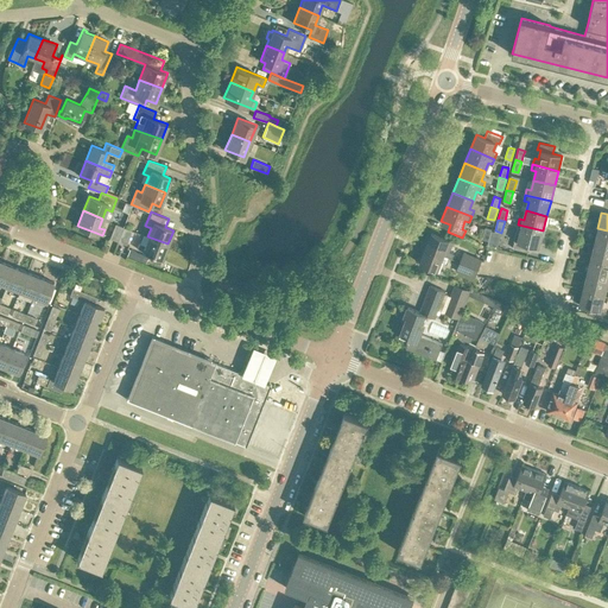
[(124,227),(115,223),(109,238),(118,241),(124,227)]
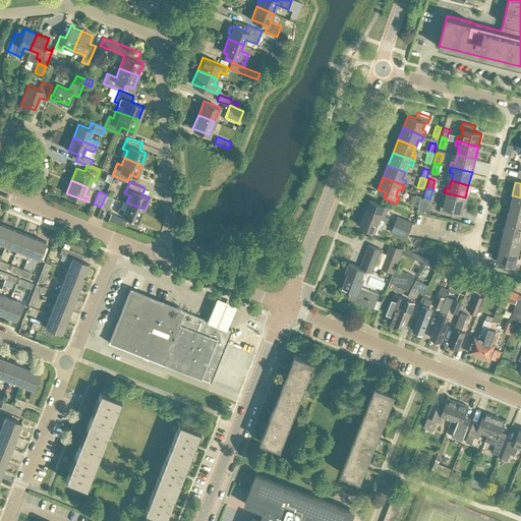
[(465,197),(444,192),(443,197),(446,198),(444,207),(441,206),(440,212),(453,215),(454,210),(462,212),(465,197)]
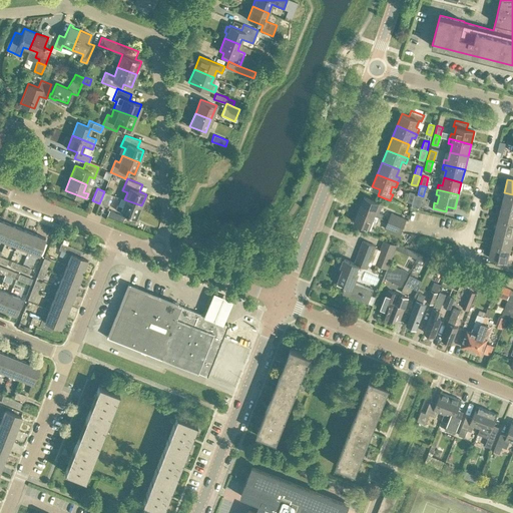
[(111,193),(104,191),(99,203),(106,205),(111,193)]
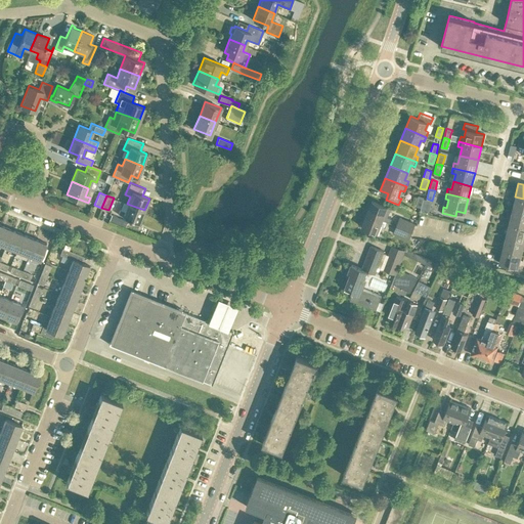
[(416,205),(421,207),(424,197),(418,195),(416,205)]
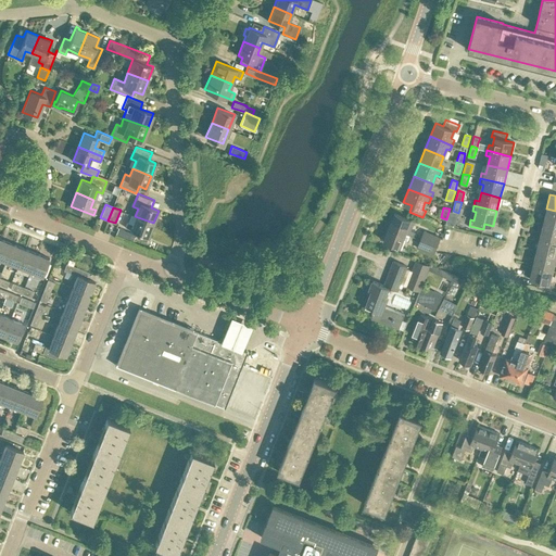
[(555,211),(546,209),(543,223),(555,225),(555,211)]
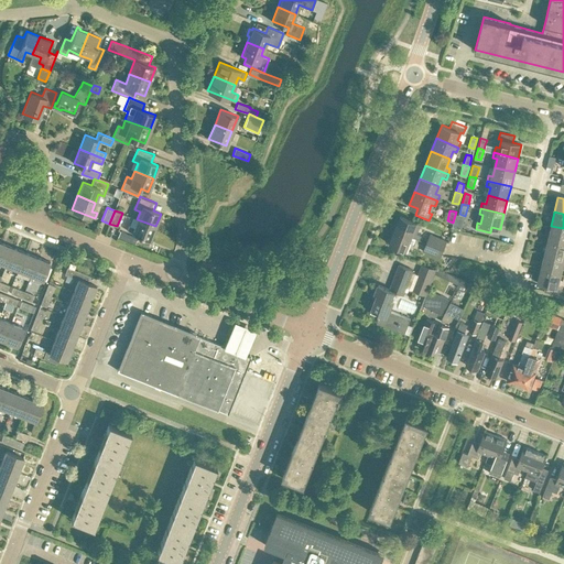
[(400,215),(394,229),(415,238),(415,237),(412,236),(416,221),(400,215)]
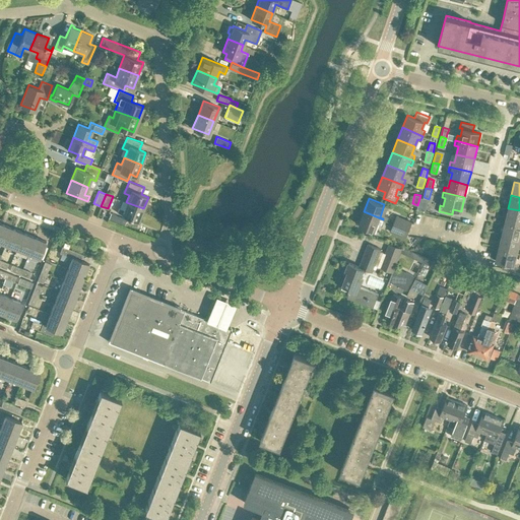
[(143,208),(126,202),(123,209),(119,207),(117,212),(122,214),(121,214),(138,220),(143,208)]
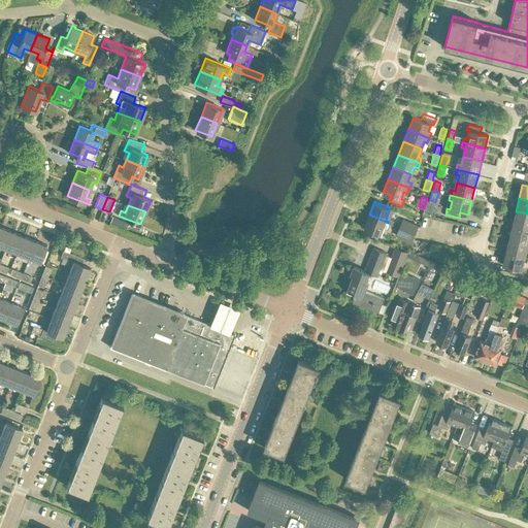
[(527,213),(516,211),(513,224),(527,228),(527,213)]
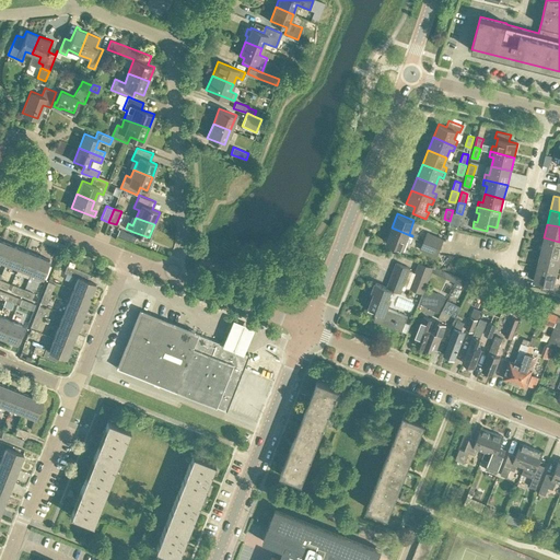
[(412,236),(392,228),(386,242),(403,248),(406,241),(410,242),(412,236)]
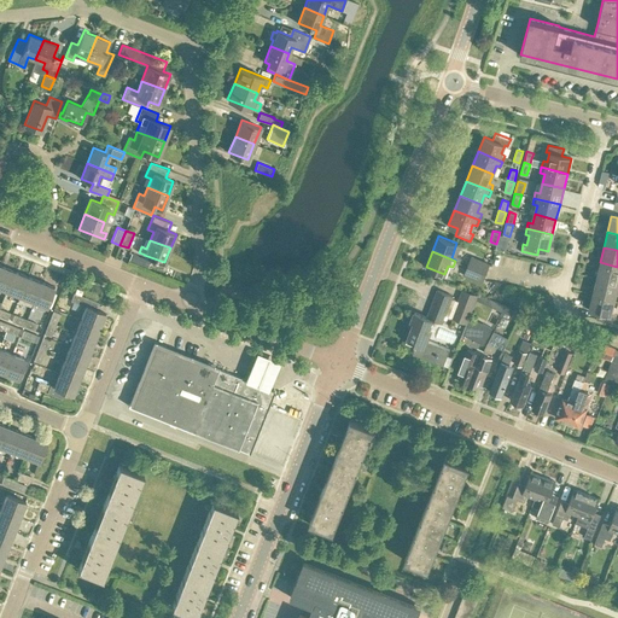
[(132,252),(129,260),(144,266),(146,258),(132,252)]
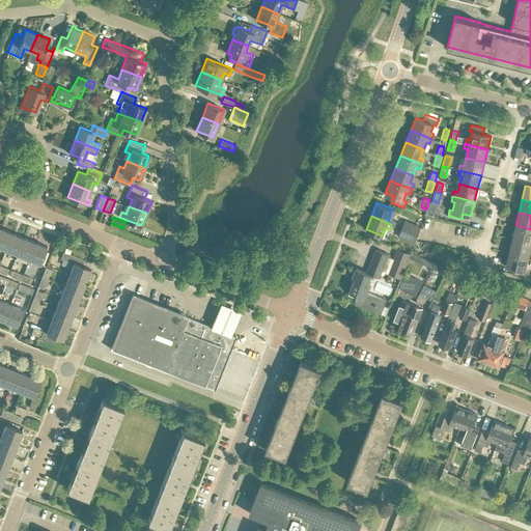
[(404,220),(401,228),(417,234),(420,226),(404,220)]
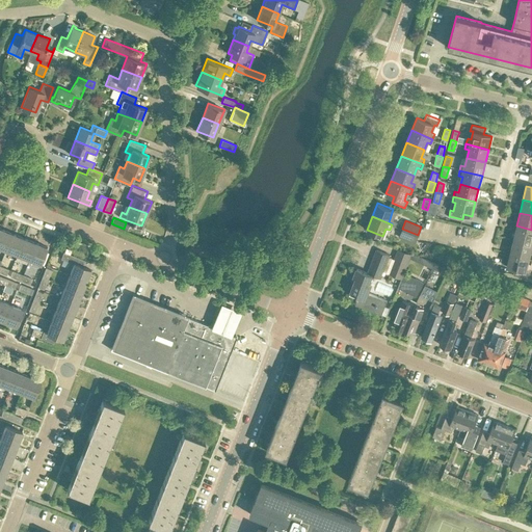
[(531,230),(516,225),(513,239),(531,244),(531,241),(531,230)]
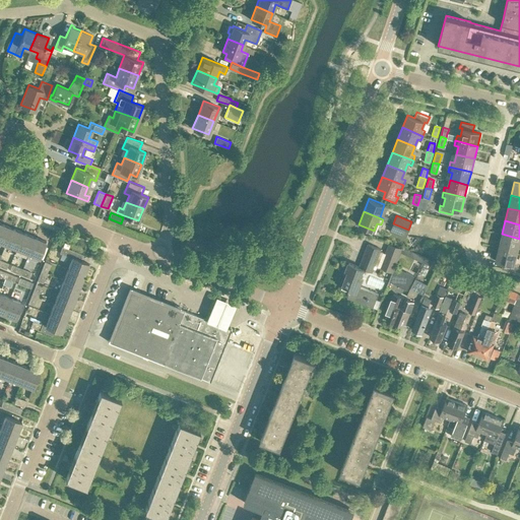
[(0,223),(0,242),(5,244),(11,228),(12,228),(4,224),(0,223)]
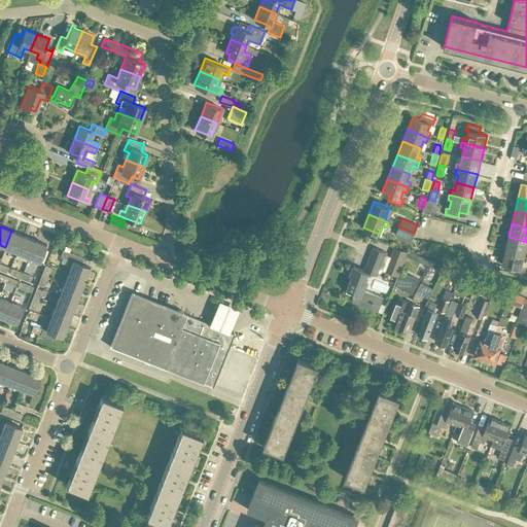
[(414,233),(398,226),(395,234),(411,240),(414,233)]
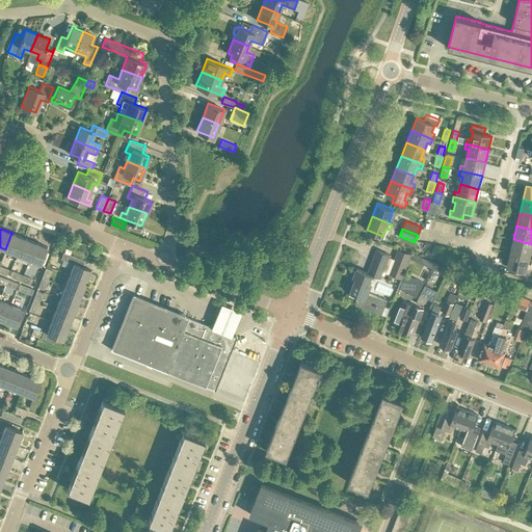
[(5,249),(17,255),(24,238),(24,237),(16,234),(16,235),(11,233),(5,249)]
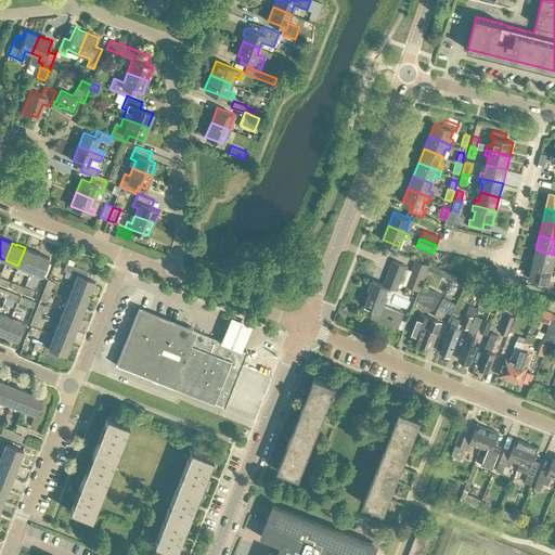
[(17,266),(29,270),(37,253),(28,249),(25,248),(17,266)]
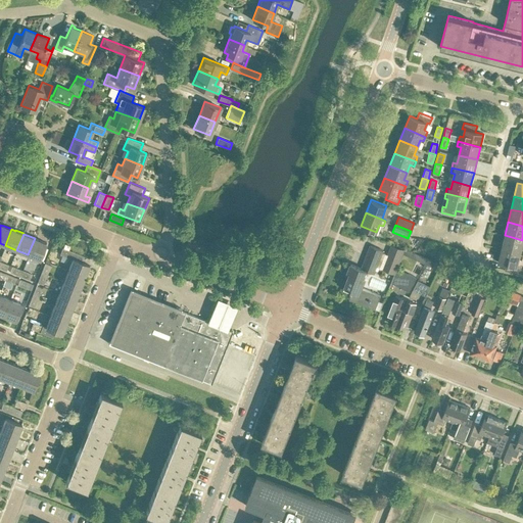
[(505,235),(502,248),(522,253),(522,247),(521,247),(522,240),(505,235)]
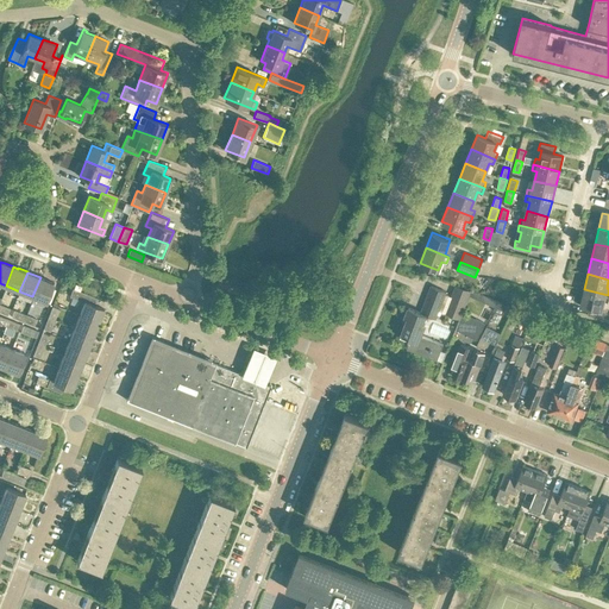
[(41,277),(32,296),(50,303),(55,289),(51,288),(52,286),(54,282),(44,278),(41,277)]
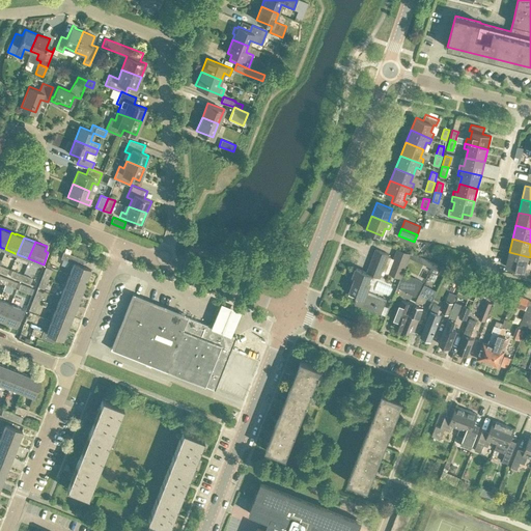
[(397,248),(389,272),(400,277),(410,253),(397,248)]
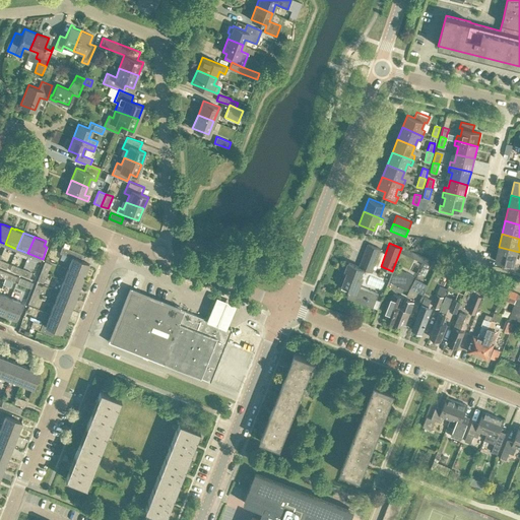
[(347,297),(373,307),(379,294),(360,285),(364,276),(361,275),(364,268),(372,271),(381,249),(368,244),(359,266),(348,262),(345,270),(347,271),(341,287),(350,290),(347,297)]
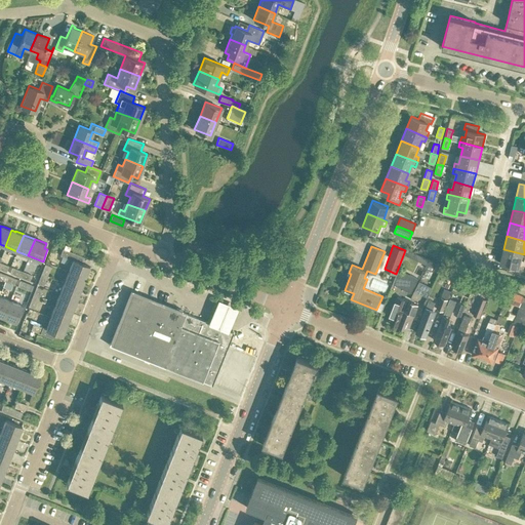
[(73,259),(69,271),(85,277),(88,270),(87,270),(89,266),(82,263),(84,256),(69,250),(64,249),(63,248),(61,254),(73,259)]
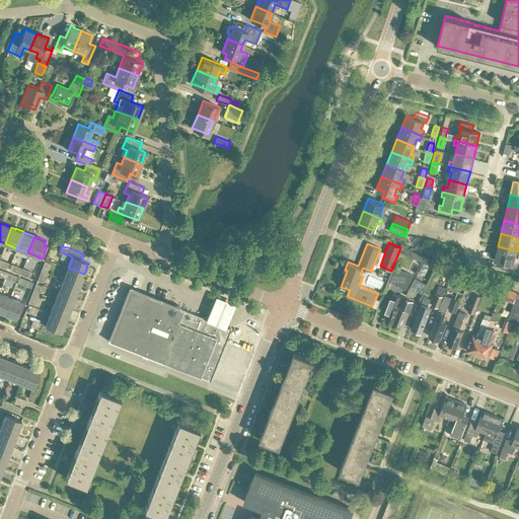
[(400,251),(422,262),(424,256),(402,246),(400,251)]
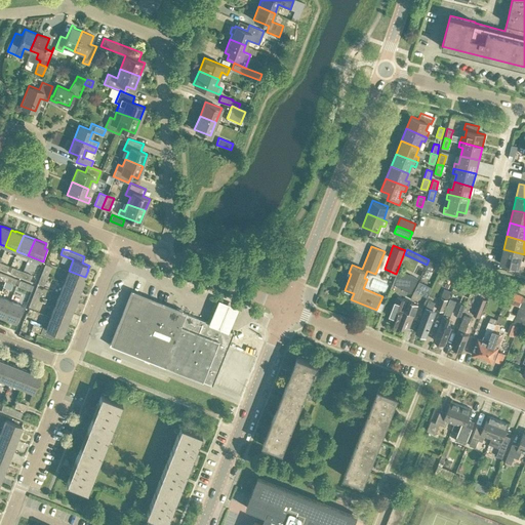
[(524,254),(503,249),(499,263),(508,265),(507,271),(520,274),(521,268),(518,267),(520,258),(524,259),(524,254)]
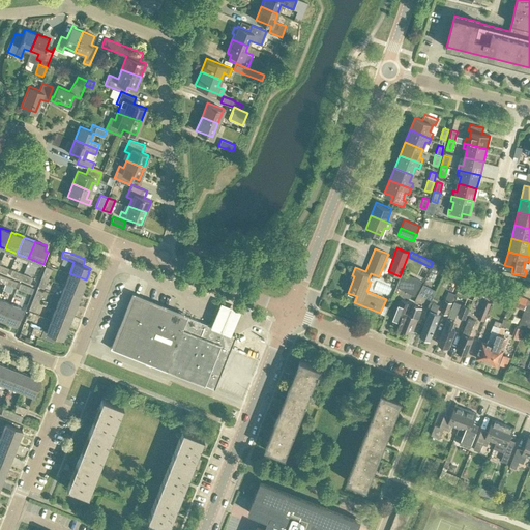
[(433,262),(431,267),(429,270),(437,273),(441,266),(433,262)]
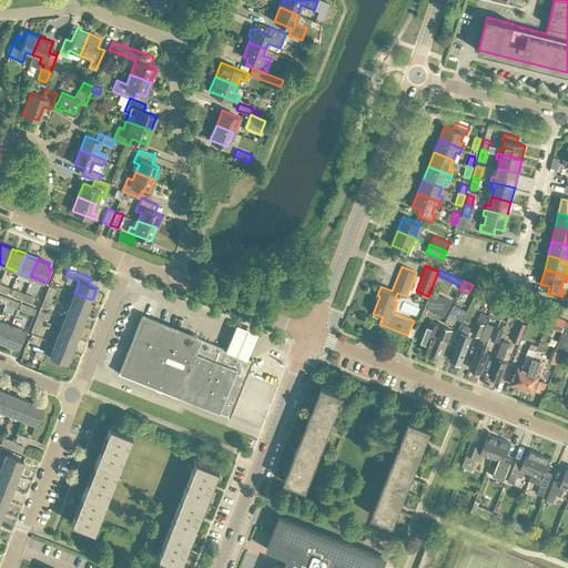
[(49,285),(44,296),(51,298),(54,288),(49,285)]
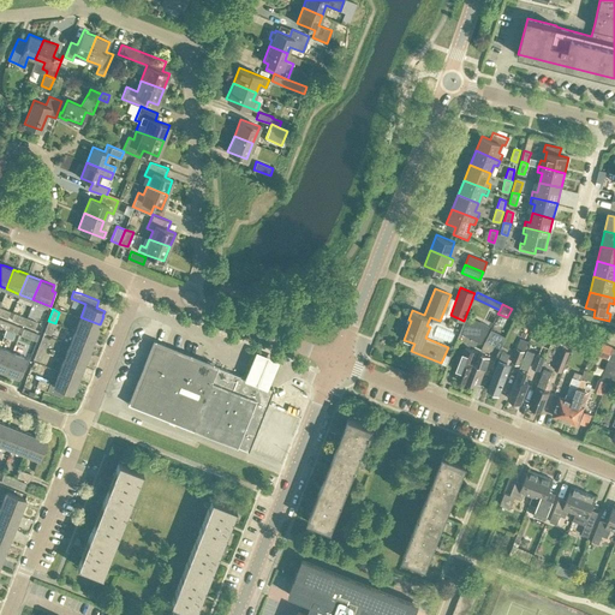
[(12,320),(23,323),(25,317),(15,312),(12,320)]
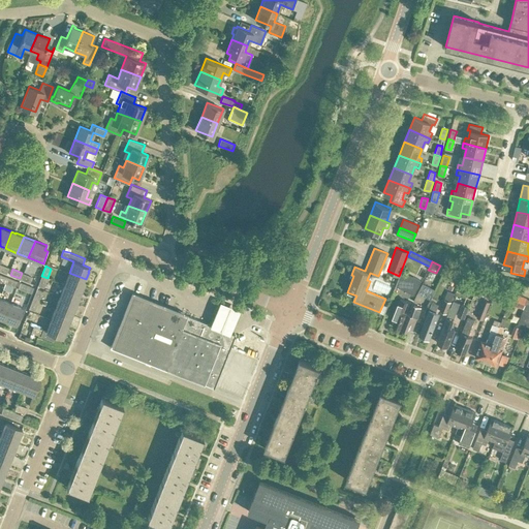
[(396,285),(414,294),(422,280),(402,271),(396,285)]
